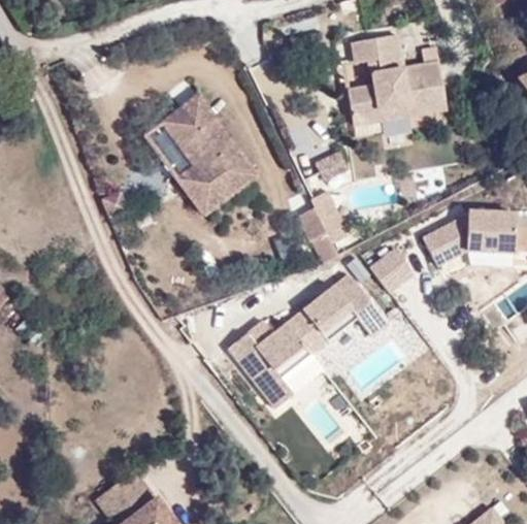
[(352,123),(379,118),(376,106),(406,101),(408,111),(445,104),(436,59),(400,66),(394,31),(349,40),(353,62),(367,59),(371,84),(346,90),(352,123)]
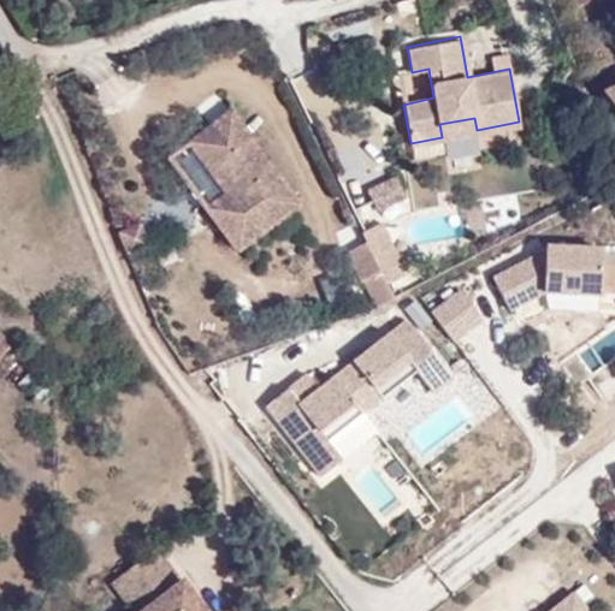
[(614,82),(603,88),(614,104),(614,82)]
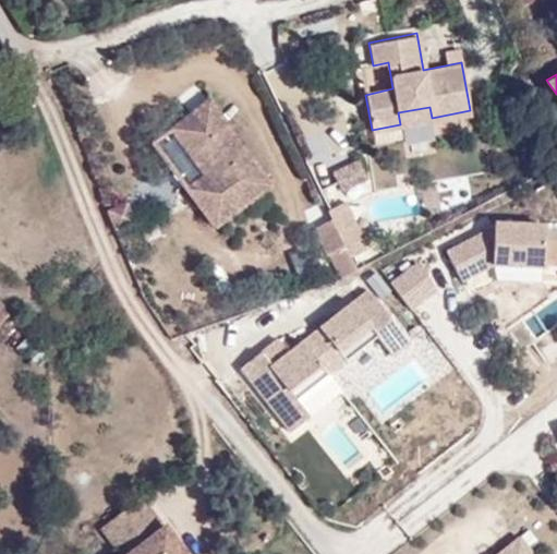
[(209,99),(177,122),(216,175),(192,193),(215,225),(270,182),(209,99)]
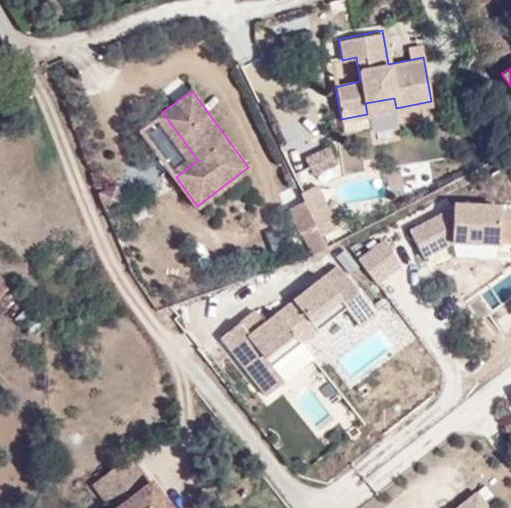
[(365,103),(367,114),(396,108),(394,98),(365,103)]
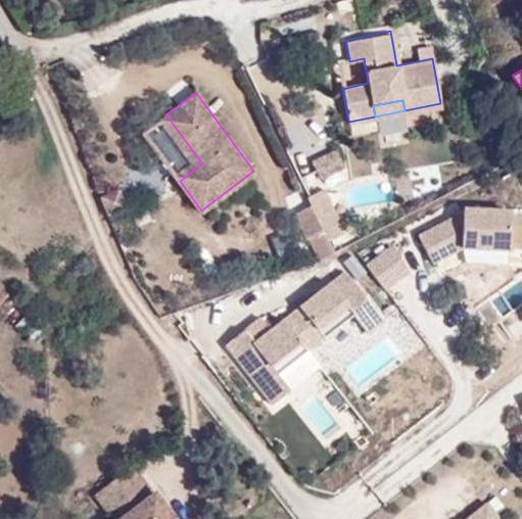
[(326,234),(340,228),(336,219),(338,218),(322,185),(305,193),(324,230),(326,234)]
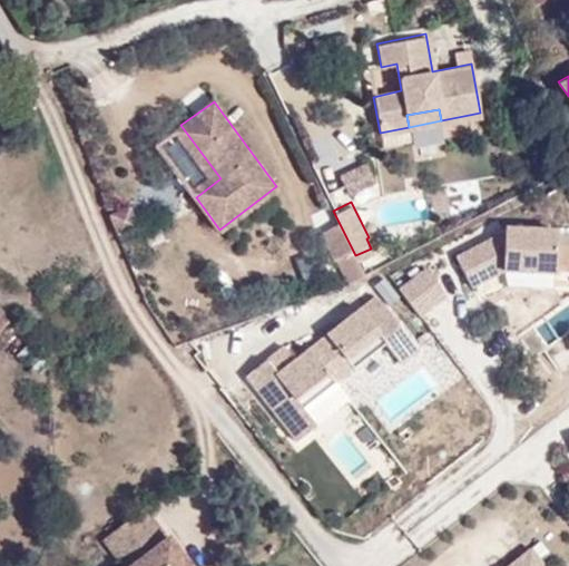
[(502,227),(502,231),(484,241),(489,249),(479,253),(474,246),(454,256),(470,286),(501,270),(553,272),(556,230),(502,227)]
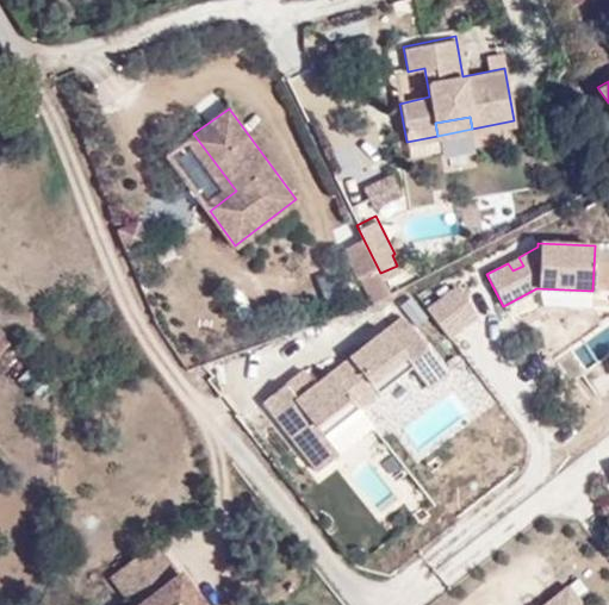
[(513,270),(523,266),(519,257),(508,263),(513,270)]
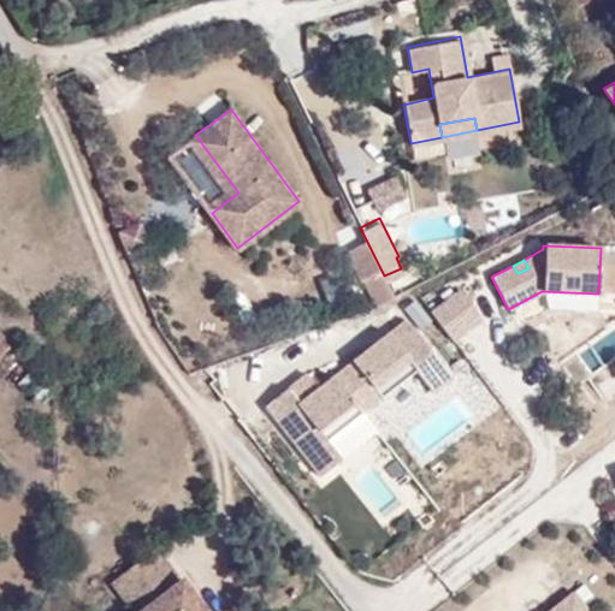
[(382,271),(364,279),(377,306),(394,296),(384,276),(382,271)]
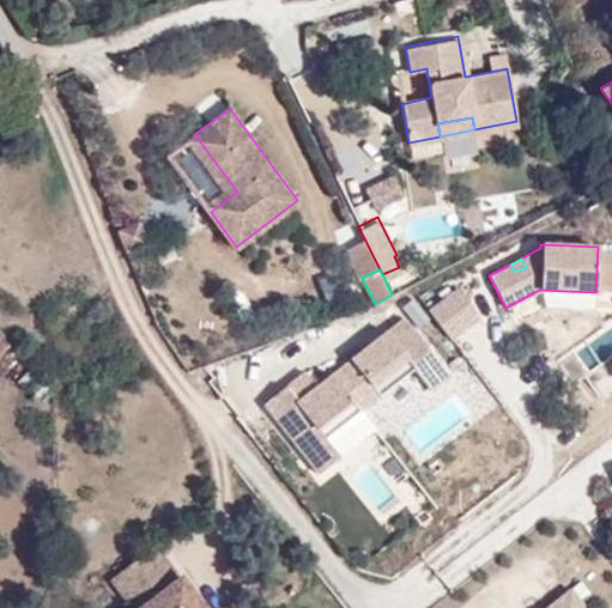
[(479,316),(456,289),(440,302),(462,330),(479,316)]
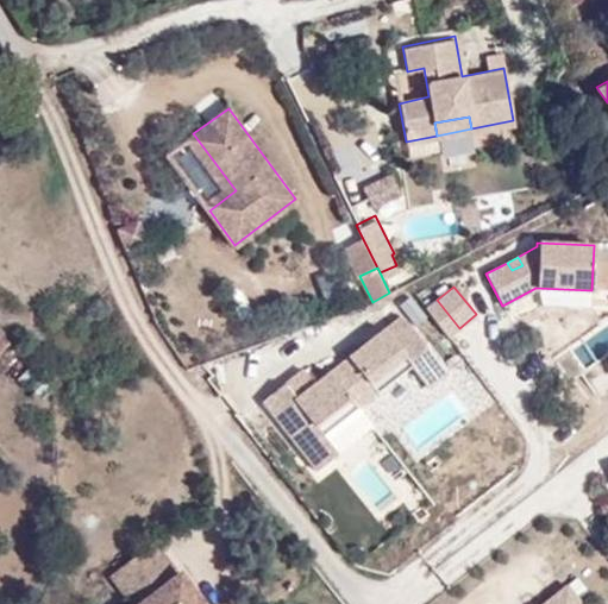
[(425,308),(447,337),(459,328),(437,300),(425,308)]
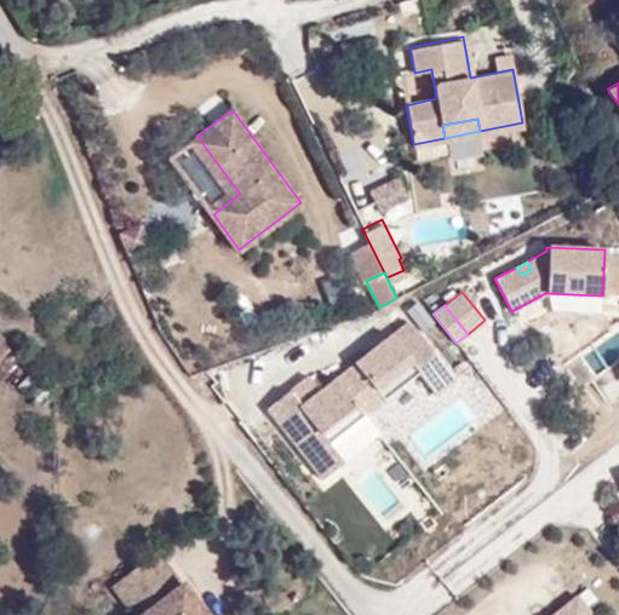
[(407,321),(390,335),(395,342),(413,328),(407,321)]
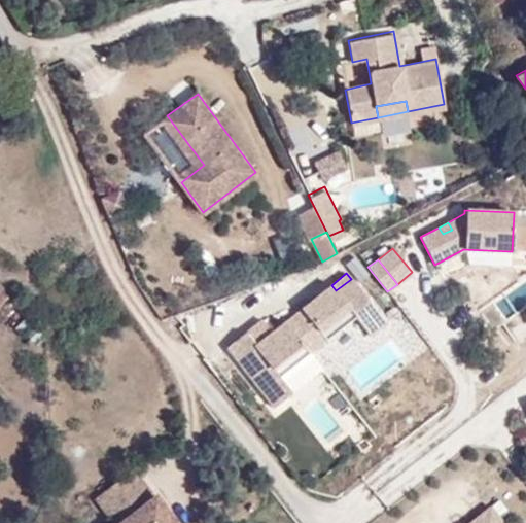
[(384,320),(351,279),(336,290),(331,285),(254,346),(244,334),(225,348),(273,407),(290,392),(278,376),(354,315),(369,334),(384,320)]
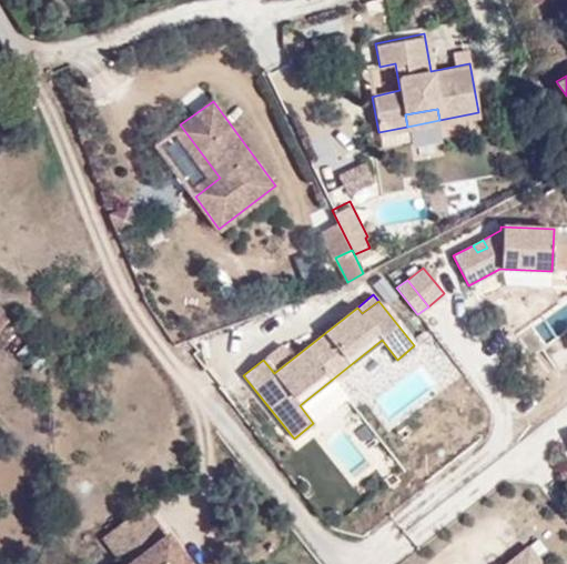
[(0,309),(0,326),(9,318),(0,309)]
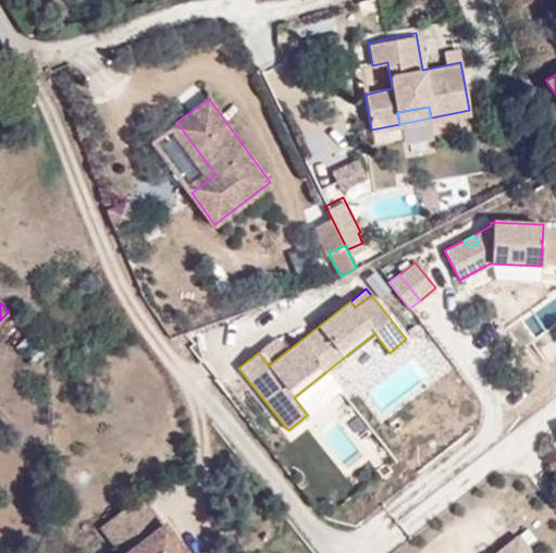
[(124,552),(126,552),(167,523),(144,492),(102,525),(124,552)]
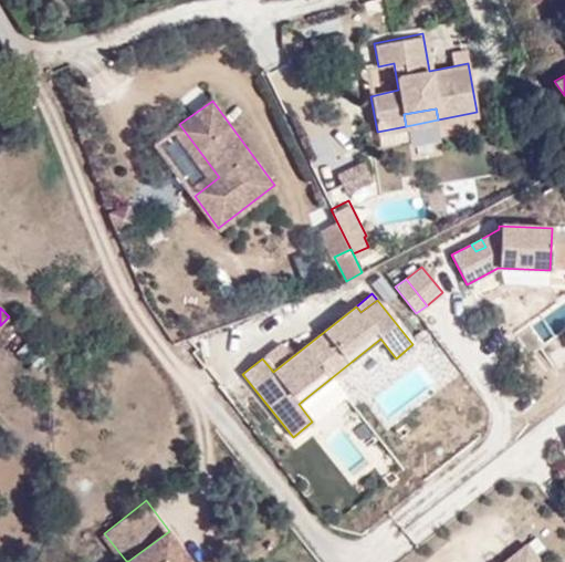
[(191,561),(169,531),(128,561),(191,561)]
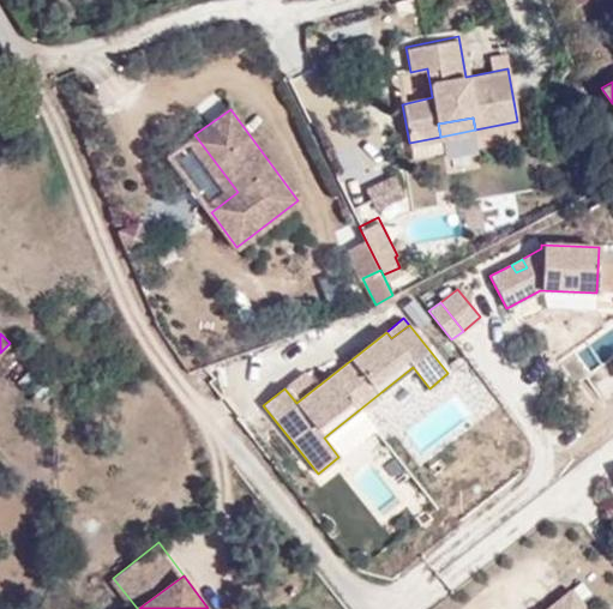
[(588,608),(571,588),(545,608),(588,608)]
